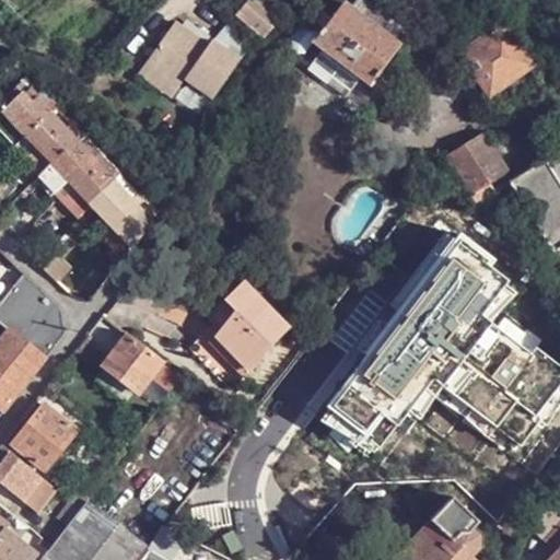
[(241,0),(233,10),(260,33),(276,14),(258,0),(241,0)]
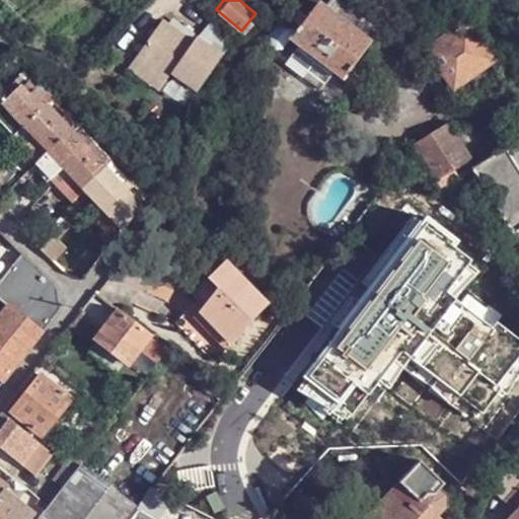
[(324,8),(317,3),(290,40),(299,47),(335,72),(343,79),(370,42),(364,38),(324,8)]
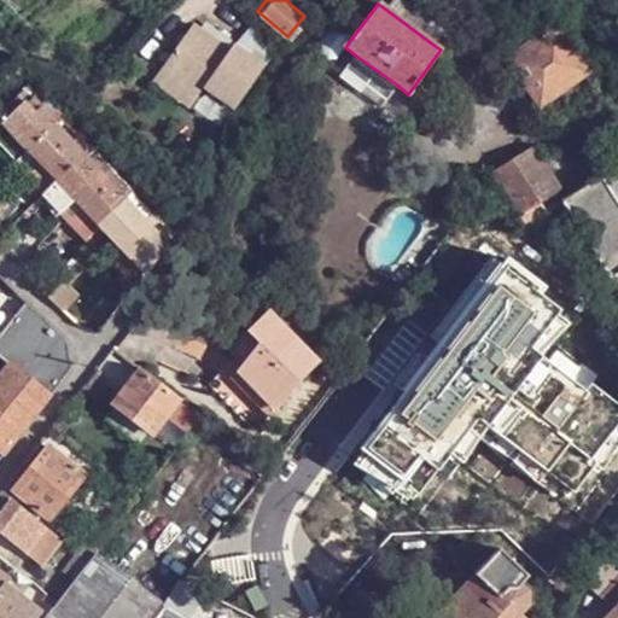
[(506,59),(540,105),(553,94),(570,82),(587,70),(553,25),(540,34),(518,50),(506,59)]
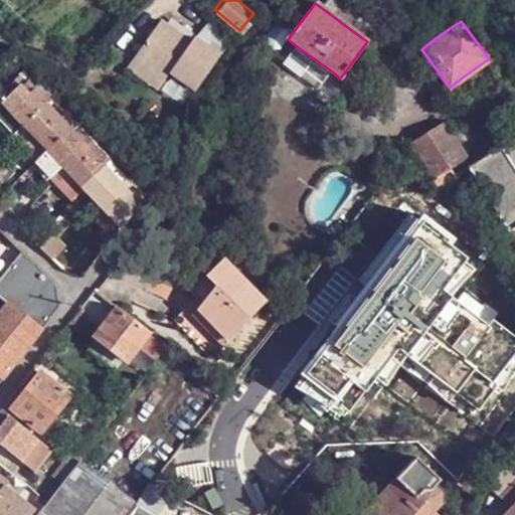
[(444,21),(430,31),(434,36),(431,38),(432,41),(450,28),(444,21)]
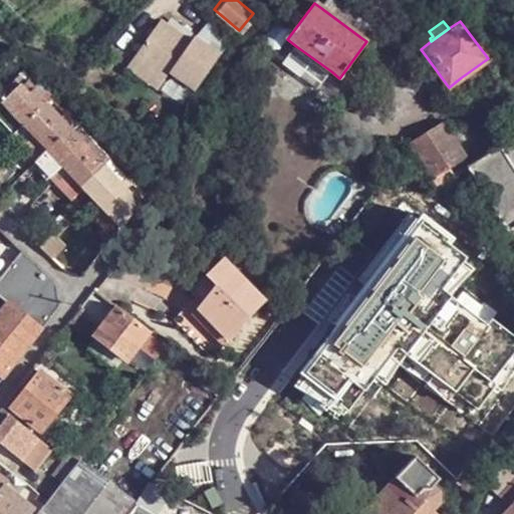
[(161,24),(133,63),(163,85),(170,75),(195,93),(219,58),(194,40),(191,45),(161,24)]
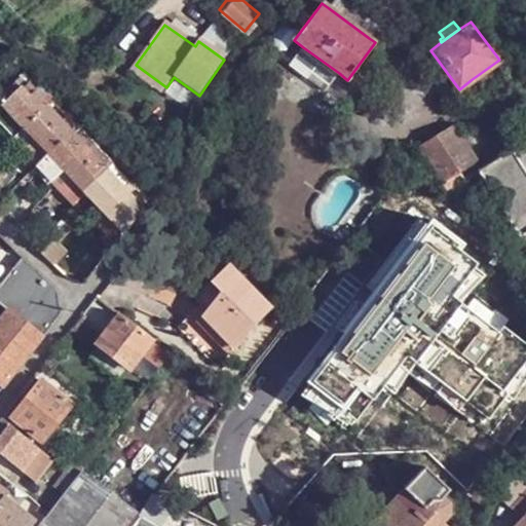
[(411,42),(415,38),(407,26),(397,33),(405,45),(411,42)]
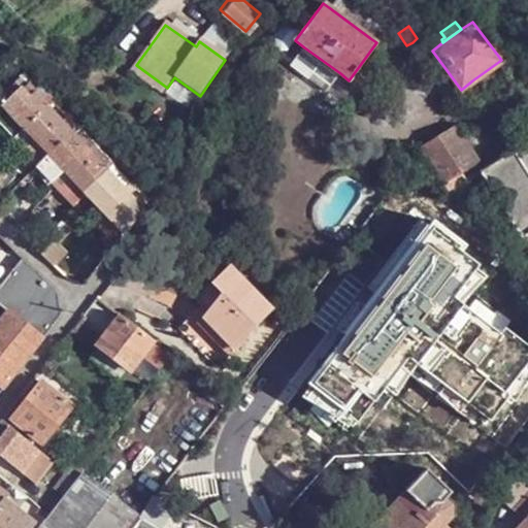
[(417,38),(413,42),(421,55),(426,51),(417,38)]
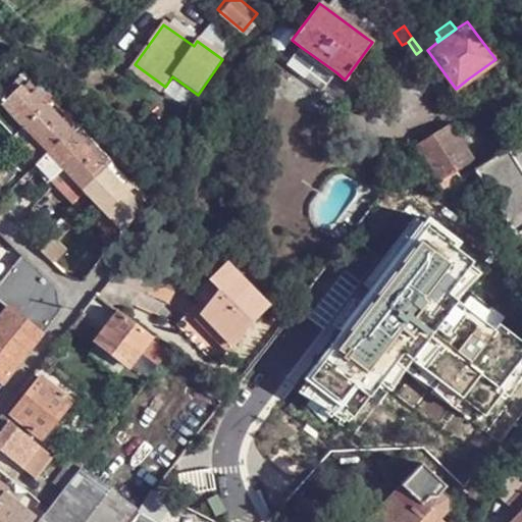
[(322,90),(336,72),(301,47),(288,63),(322,90)]
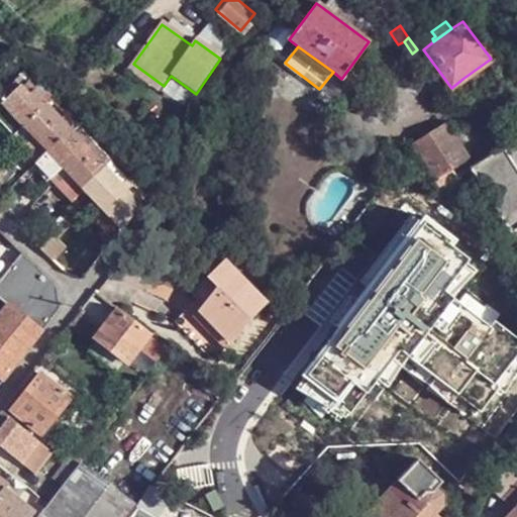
[(133,64),(128,71),(183,111),(196,94),(171,76),(164,86),(133,64)]
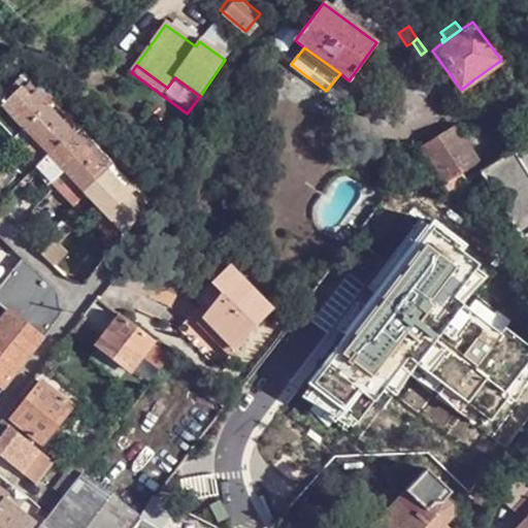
[(446,102),(457,94),(439,68),(427,76),(446,102)]
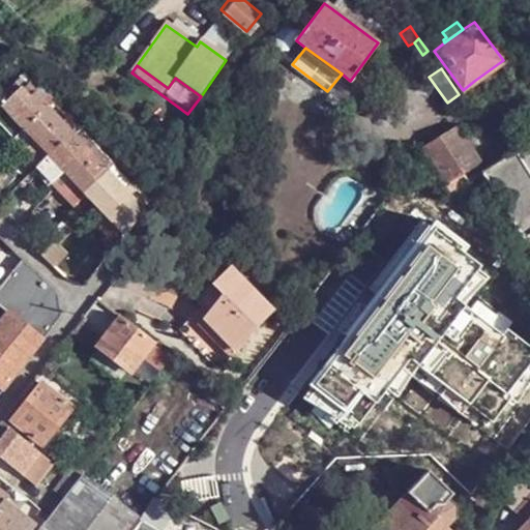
[(489,70),(474,81),(480,90),(495,80),(489,70)]
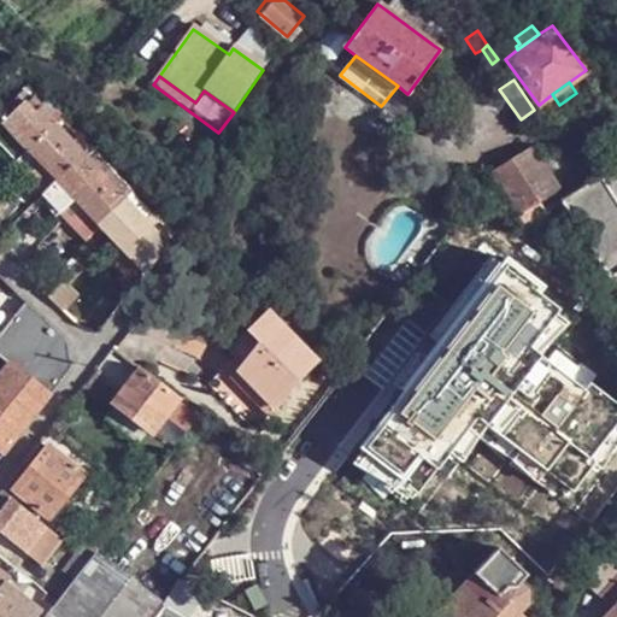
[(0,111),(0,122),(12,134),(39,107),(30,99),(22,90),(0,111)]
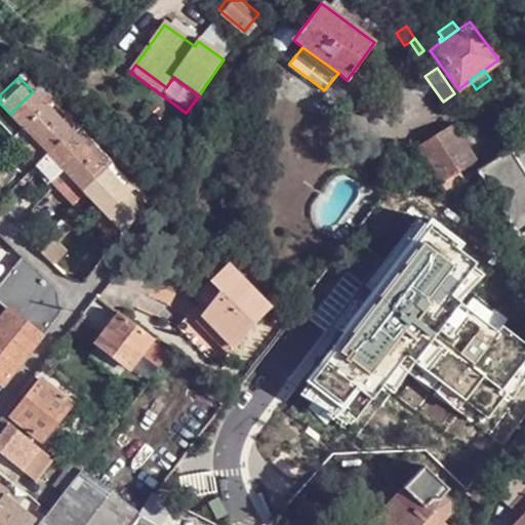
[(27,83),(26,84),(33,91),(35,90),(27,83)]
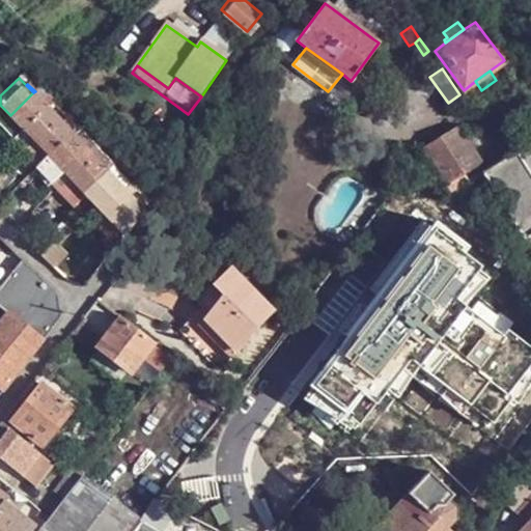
[(35,91),(33,92),(47,107),(53,102),(39,88),(35,91)]
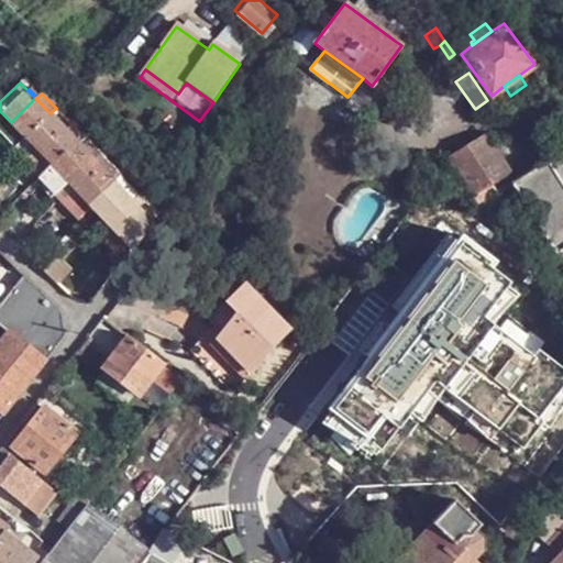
[(35,98),(11,122),(25,138),(50,113),(35,98)]
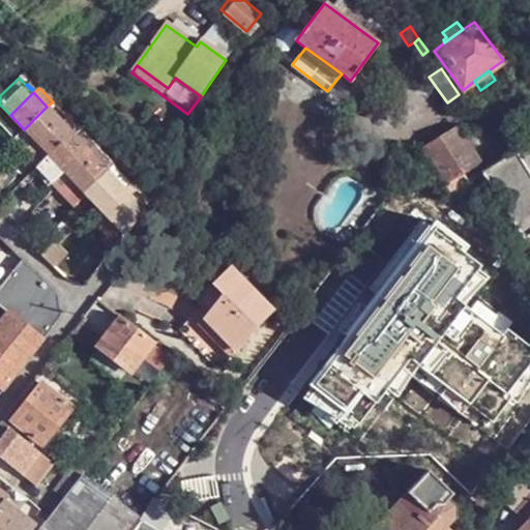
[(63,123),(47,107),(24,129),(24,130),(28,134),(34,141),(49,156),(72,134),(63,123)]
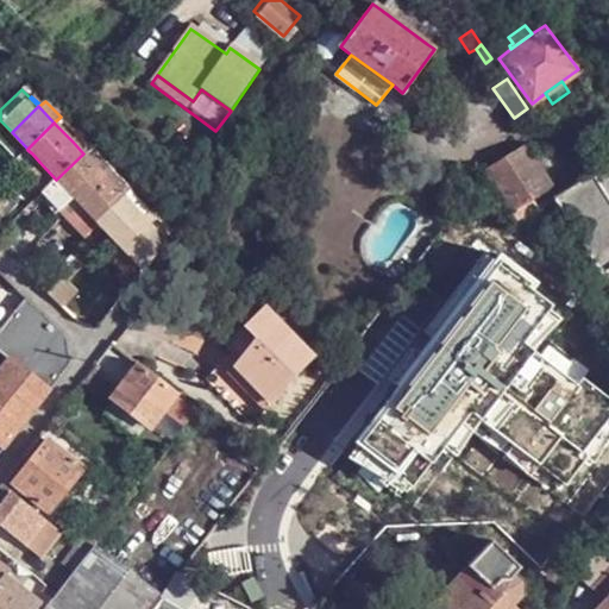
[(12,132),(0,142),(0,143),(17,161),(24,155),(27,150),(27,149),(12,132)]
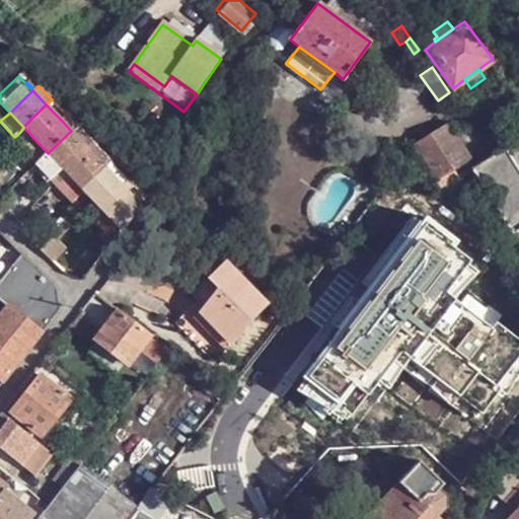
[(67,116),(62,121),(71,131),(76,126),(67,116)]
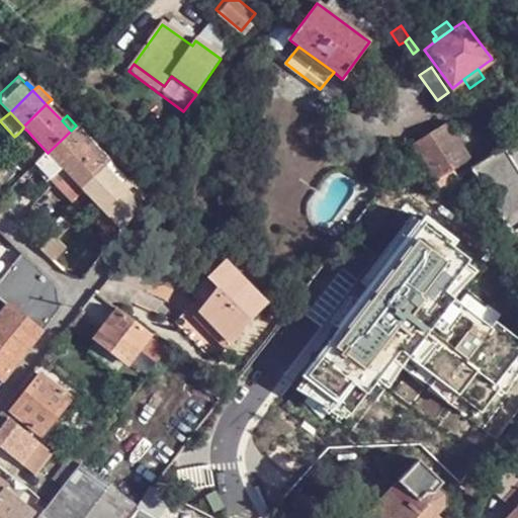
[(415,145),(436,179),(452,169),(469,158),(447,123),(413,145),(414,147),(415,145)]
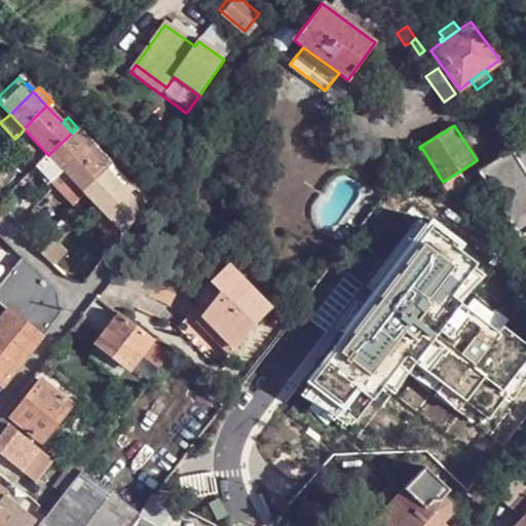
[(77,127),(72,133),(107,170),(112,164),(77,127)]
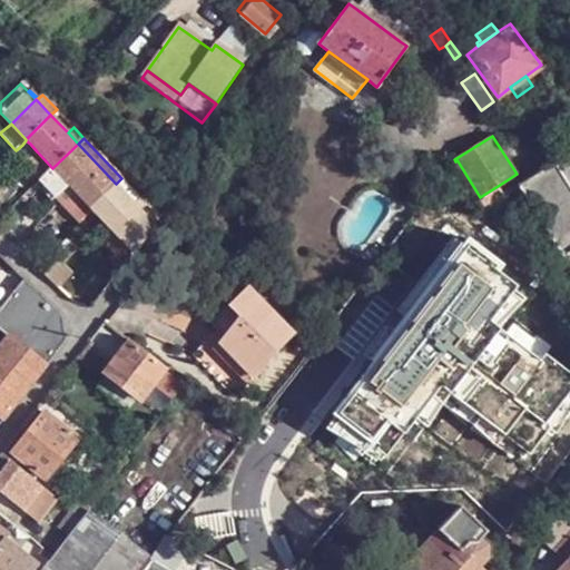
[(16,150),(13,153),(18,156),(30,144),(26,140),(22,145),(16,150)]
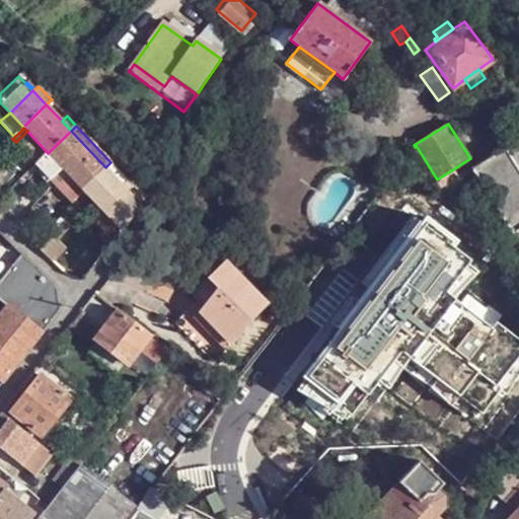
[(105,167),(71,131),(48,153),(47,153),(61,167),(83,191),(105,167)]
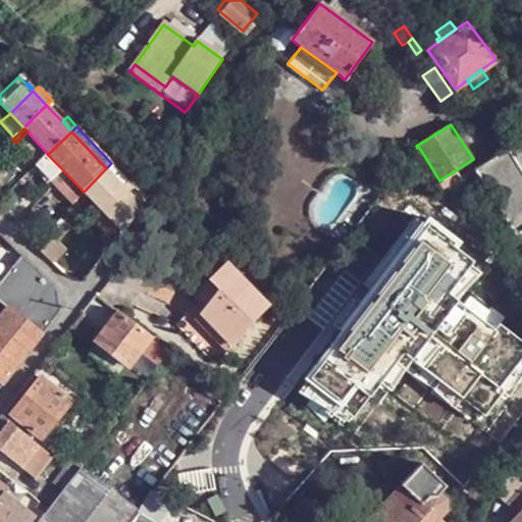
[(48,154),(34,139),(24,148),(39,163),(47,154),(48,154)]
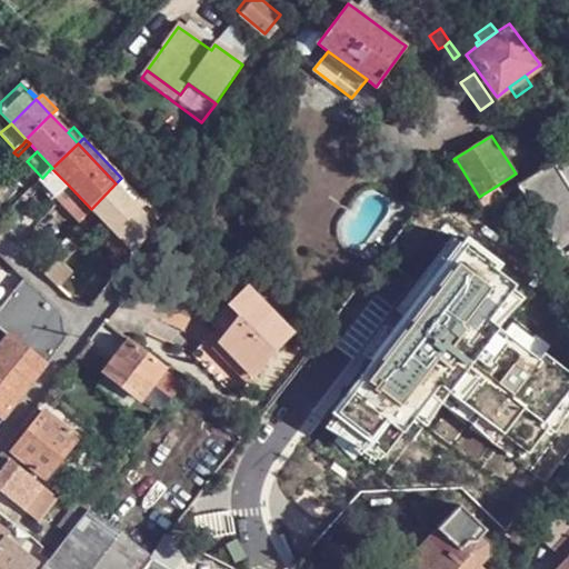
[(560,158),(556,161),(562,170),(567,168),(560,158)]
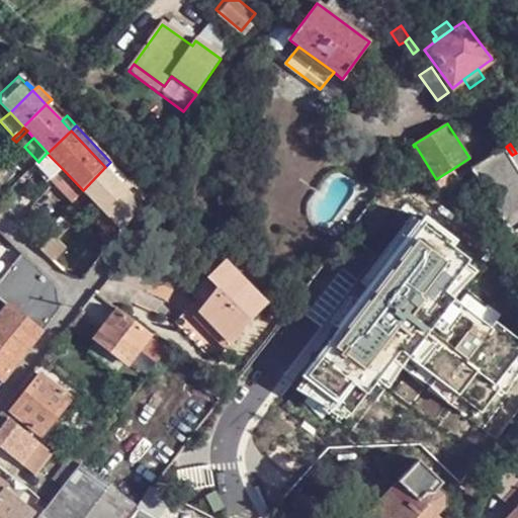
[(517,228),(517,165),(512,155),(506,147),(473,167),(513,232),(517,228)]
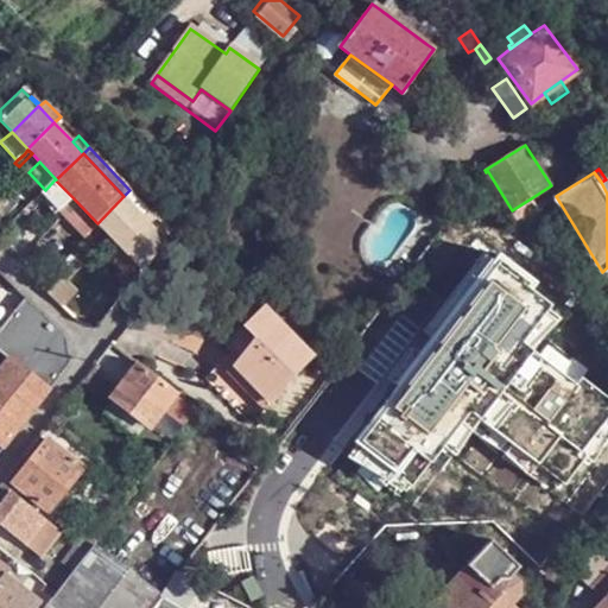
[(59,209),(71,196),(55,179),(45,190),(43,191),(59,209)]
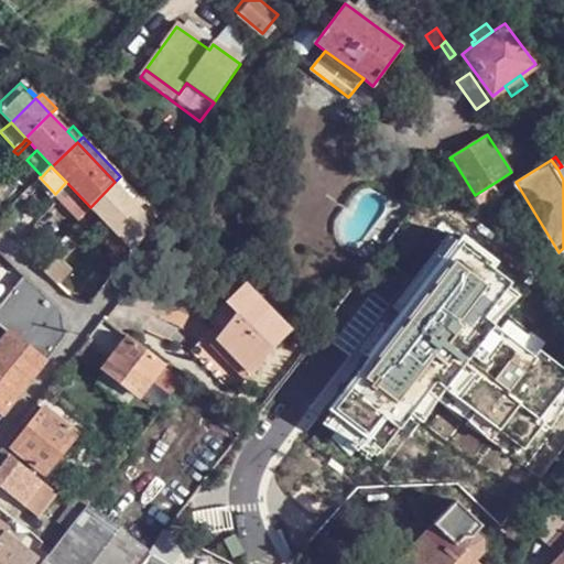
[(120,176),(115,182),(132,202),(139,195),(120,176)]
